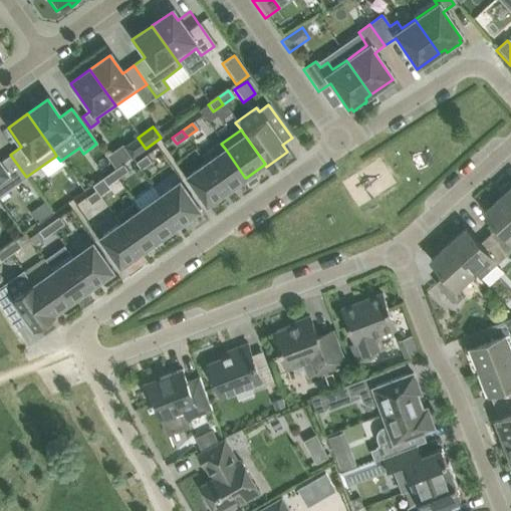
[(131,160),(146,149),(138,138),(122,148),(131,160)]
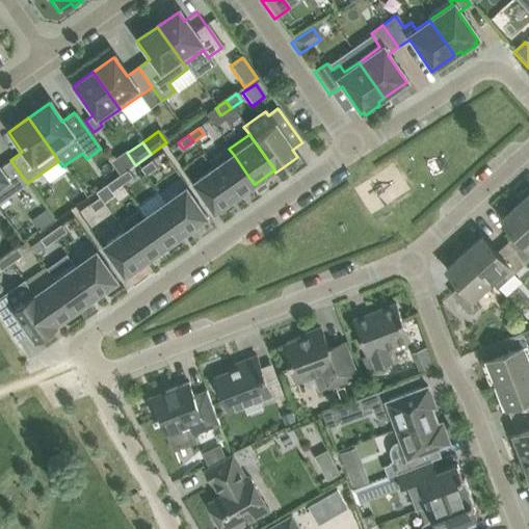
[(229,149),(209,163),(213,169),(234,199),(254,184),(234,155),(229,149)]
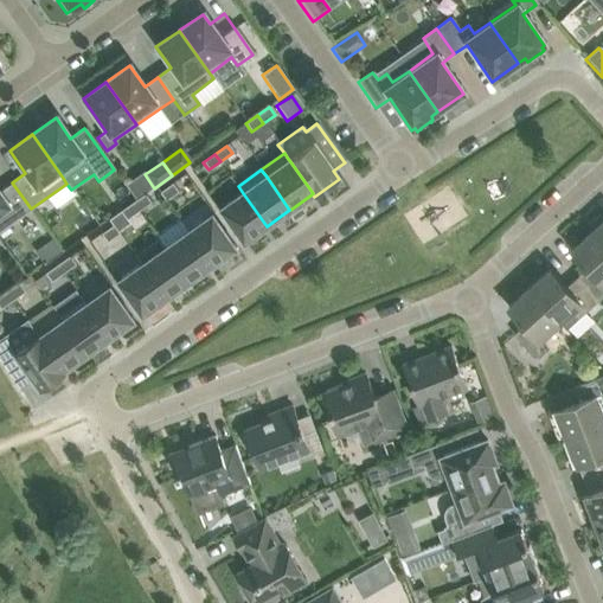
[(0,230),(31,209),(12,183),(0,192),(0,230)]
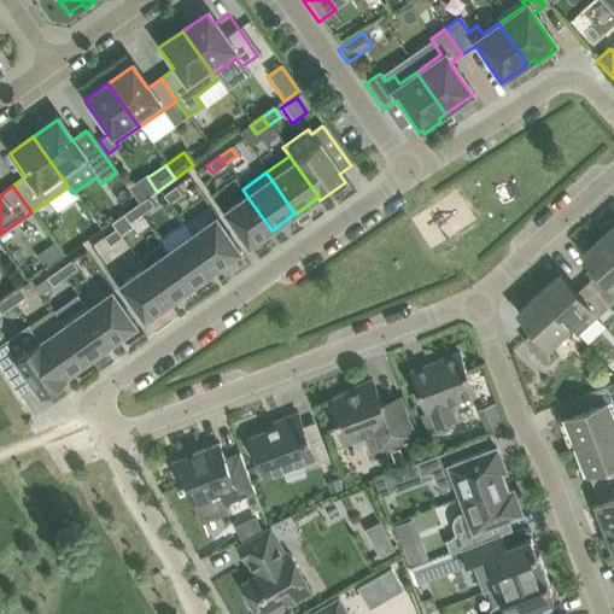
[(174,188),(162,197),(168,205),(180,197),(174,188)]
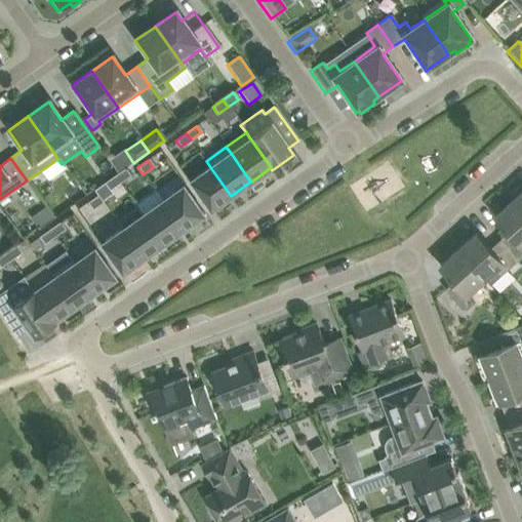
[(210,167),(191,182),(210,210),(231,196),(210,167)]
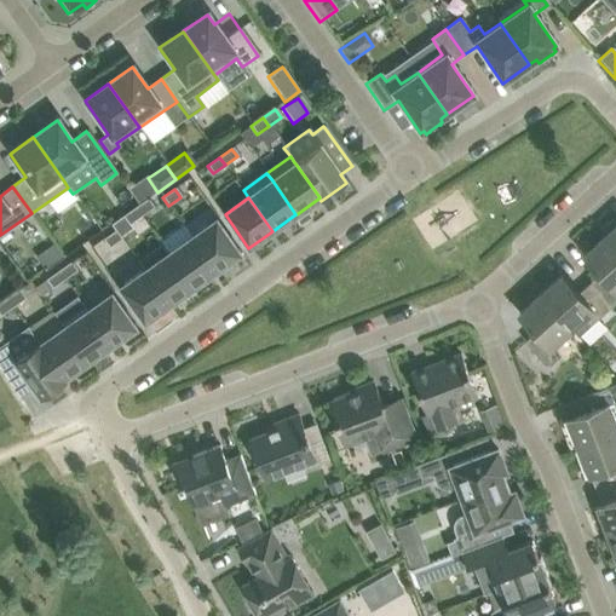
[(134,208),(140,217),(153,208),(147,200),(134,208)]
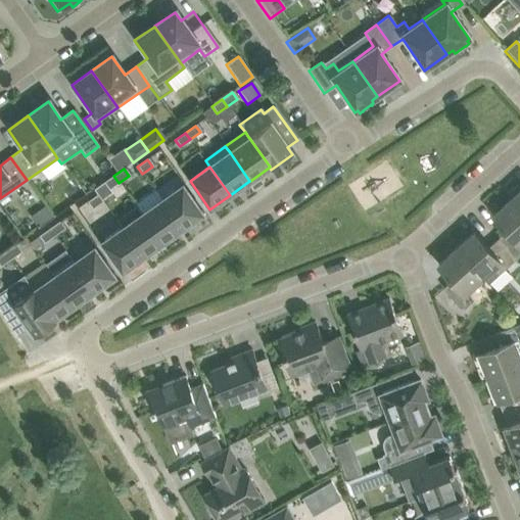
[(108,190),(119,183),(113,176),(103,183),(108,190)]
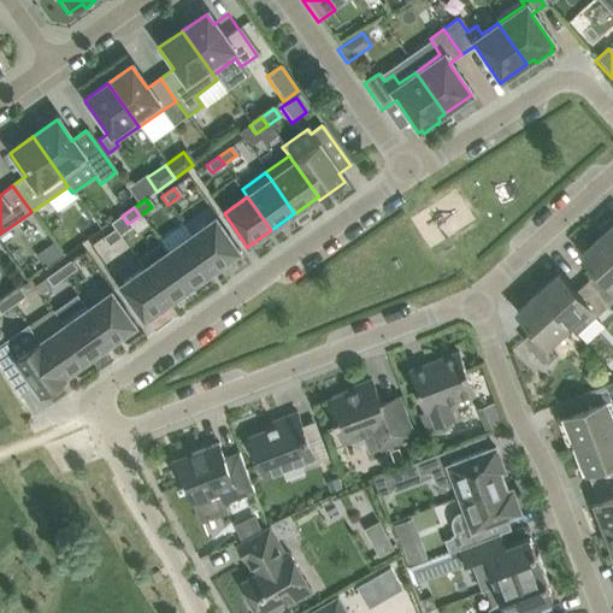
[(189,236),(213,270),(237,253),(214,219),(189,236)]
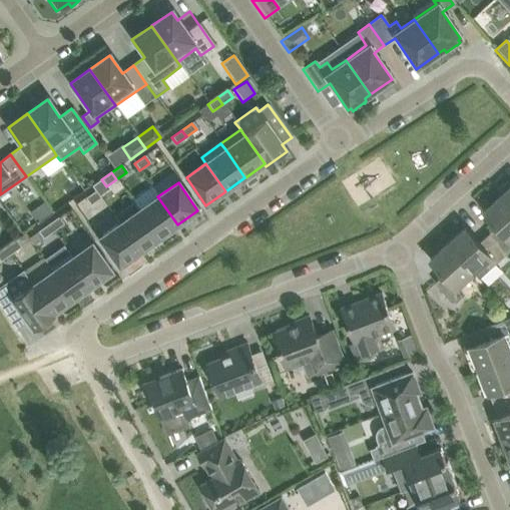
[(509,187),(499,197),(509,208),(509,187)]
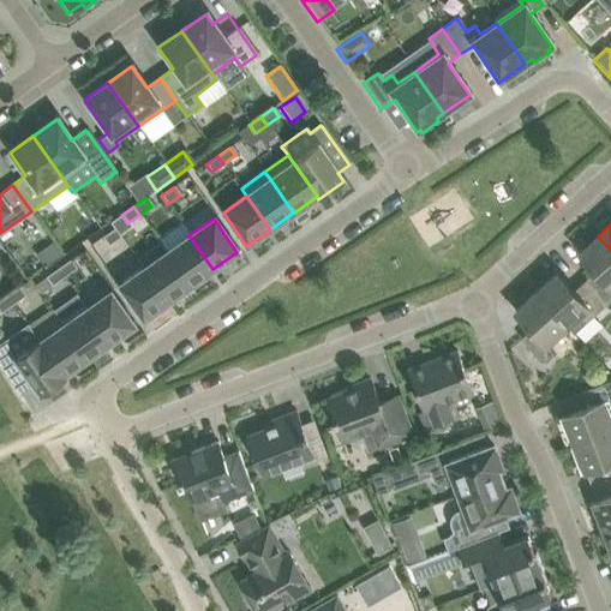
[(114,229),(113,229),(102,238),(107,245),(119,237),(119,235),(114,229)]
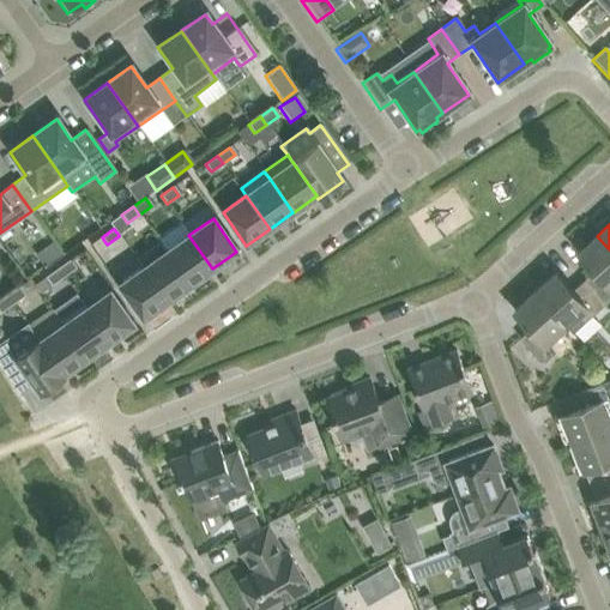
[(165,252),(189,285),(212,269),(188,235),(165,252)]
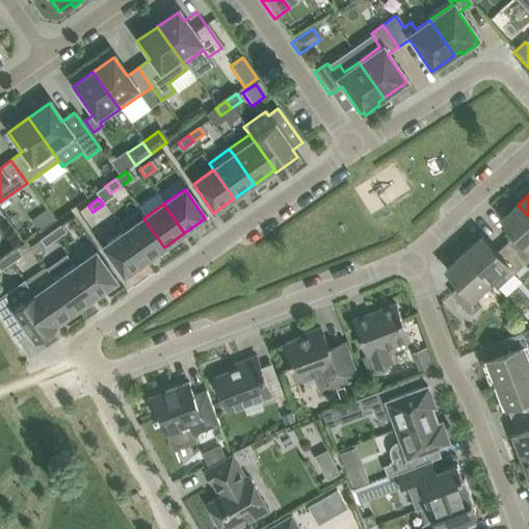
[(513,237),(504,245),(523,265),(528,259),(528,254),(526,250),(528,247),(528,216),(518,205),(500,221),(513,237)]
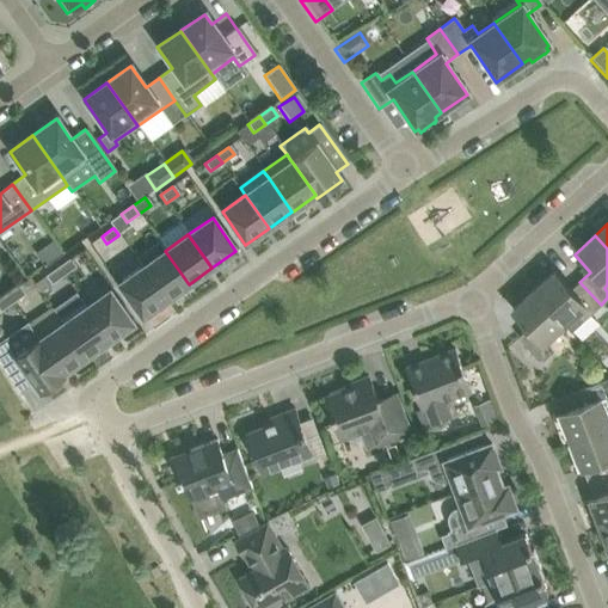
[(141,268),(165,301),(189,284),(165,251),(158,241),(134,258),(141,268)]
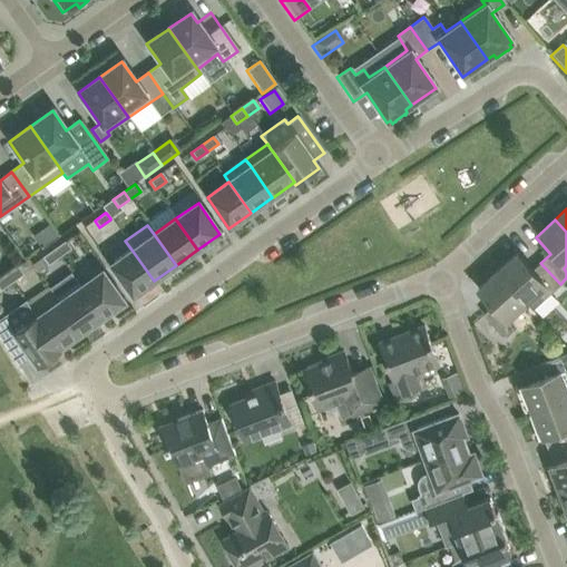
[(52,250),(58,257),(69,250),(64,243),(52,250)]
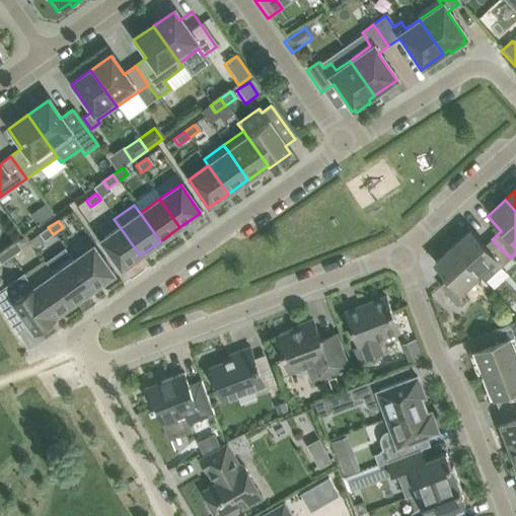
[(43,241),(53,234),(48,227),(38,235),(43,241)]
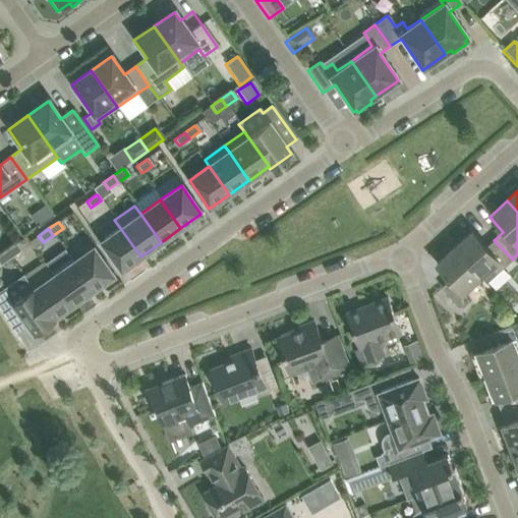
[(120,272),(140,256),(120,228),(100,243),(120,272)]
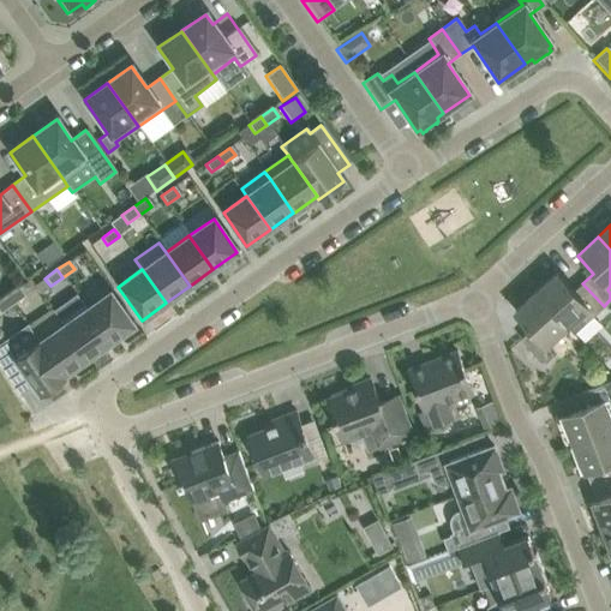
[(571,293),(556,275),(534,294),(573,335),(604,306),(582,283),(571,293)]
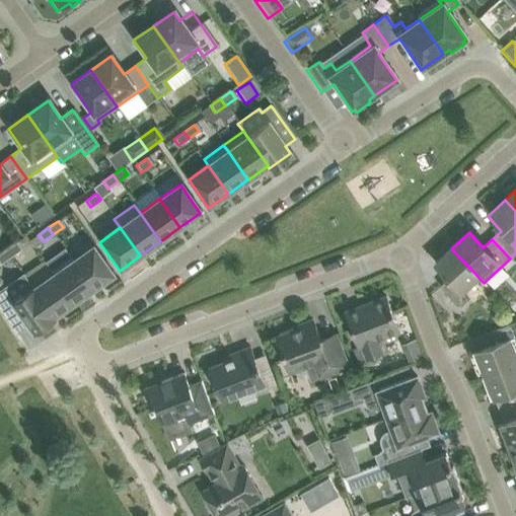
[(15,243),(5,250),(10,258),(20,250),(15,243)]
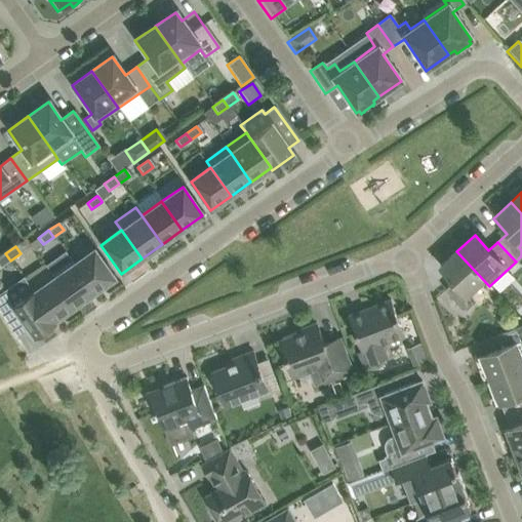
[(73,265),(93,293),(114,278),(93,249),(73,265)]
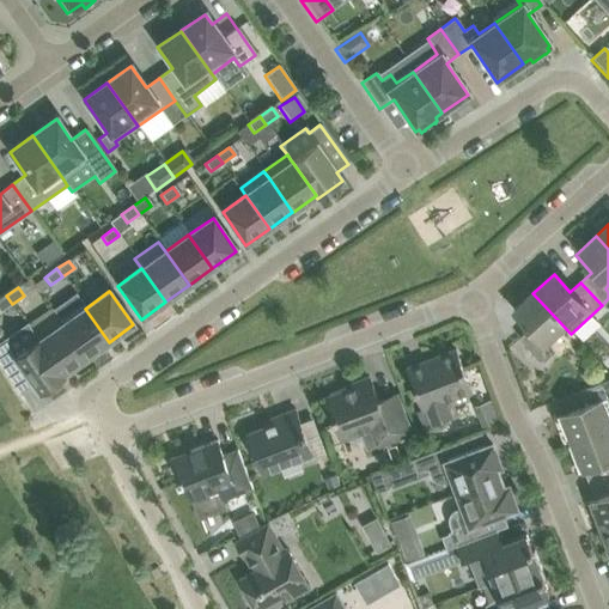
[(542,346),(562,327),(533,293),(511,312),(527,330),(516,340),(537,364),(549,353),(542,346)]
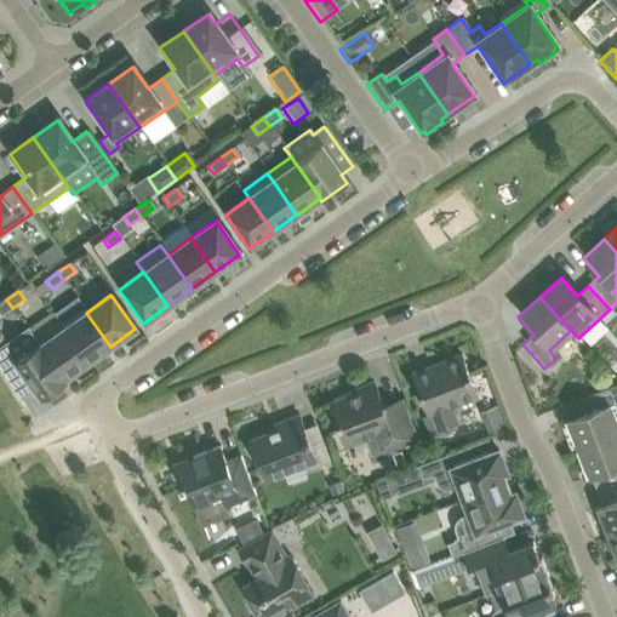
[(52,315),(86,364),(110,347),(86,313),(76,298),(52,315)]
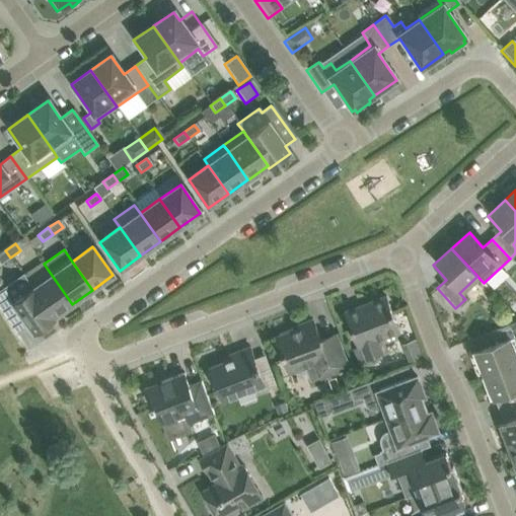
[(0,264),(10,258),(5,250),(0,253),(0,264)]
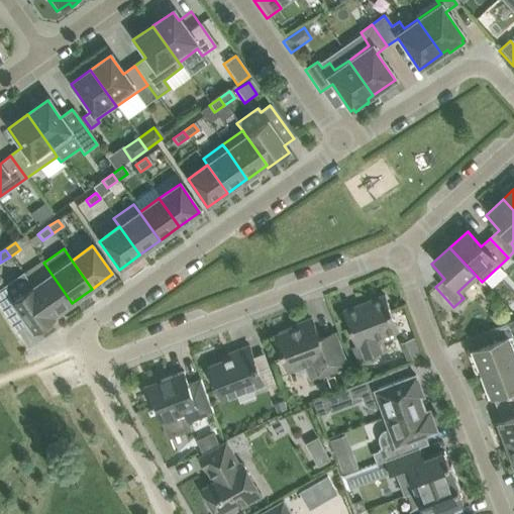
[(24,277),(53,316),(72,303),(43,263),(24,277)]
